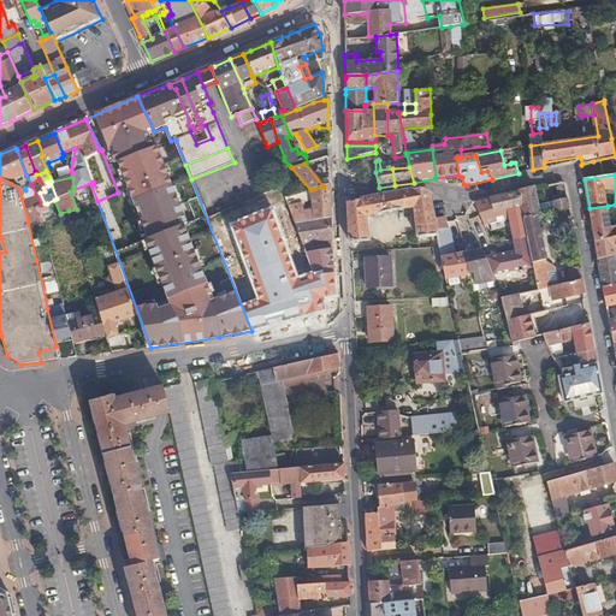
[(331,217),(330,191),(330,185),(324,187),(313,189),(313,202),(314,211),(291,213),(295,221),(331,217)]
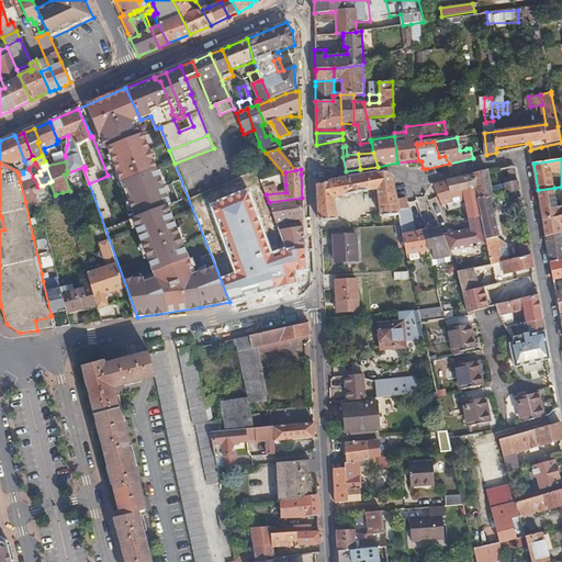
[(493,195),(489,171),(486,170),(472,173),(472,175),(475,189),(478,199),(492,195),(493,195)]
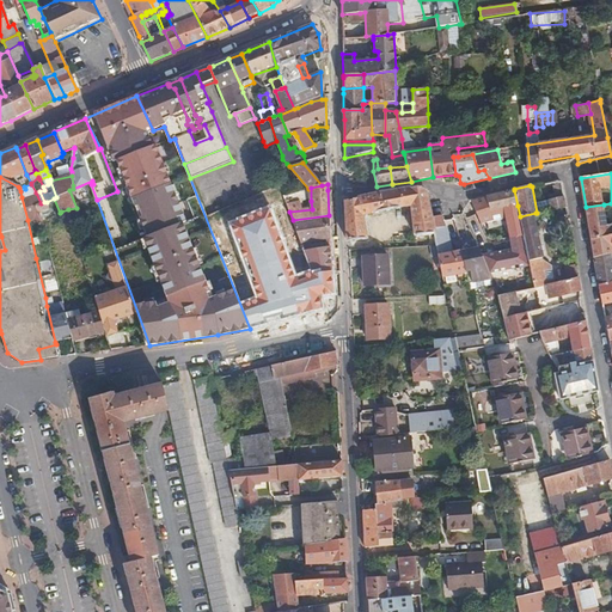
[(429,216),(426,191),(418,187),(385,194),(357,199),(346,202),(346,207),(347,231),(348,242),(367,240),(362,216),(410,207),(415,237),(433,234),(429,216)]
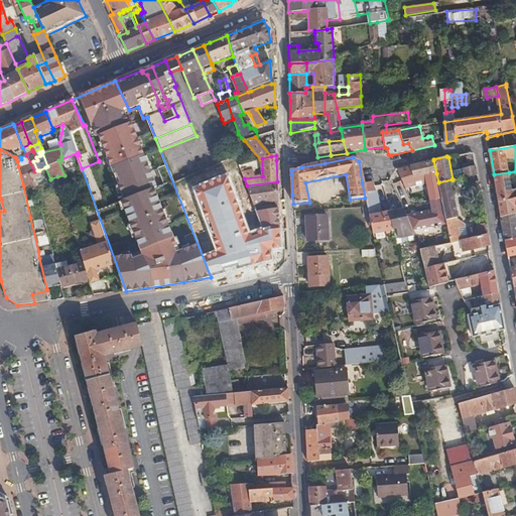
[(436,173),(433,160),(410,166),(412,177),(413,177),(424,175),(436,173)]
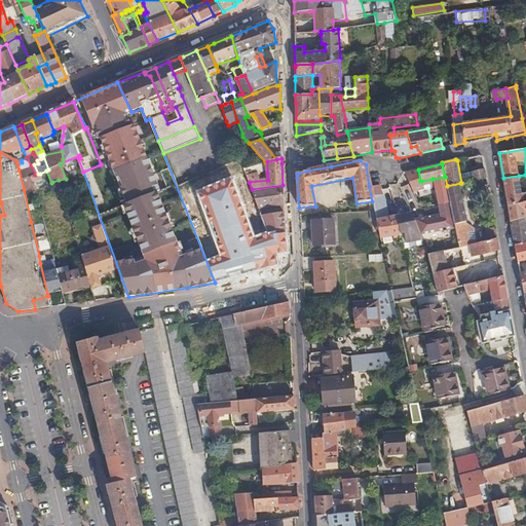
[(268,180),(267,173),(258,173),(256,164),(243,167),(249,182),(268,180)]
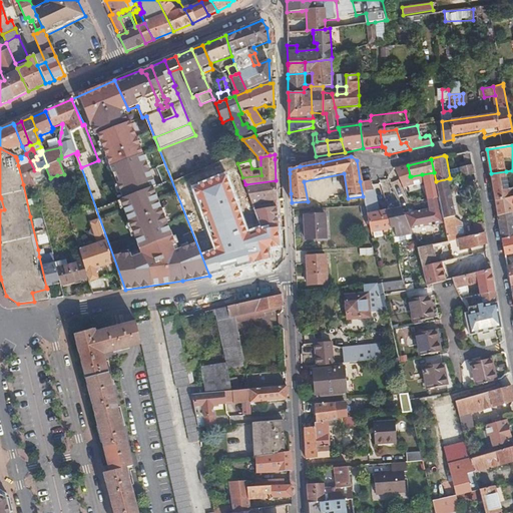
[(34,170),(30,161),(18,165),(23,184),(33,181),(31,178),(29,173),(34,170)]
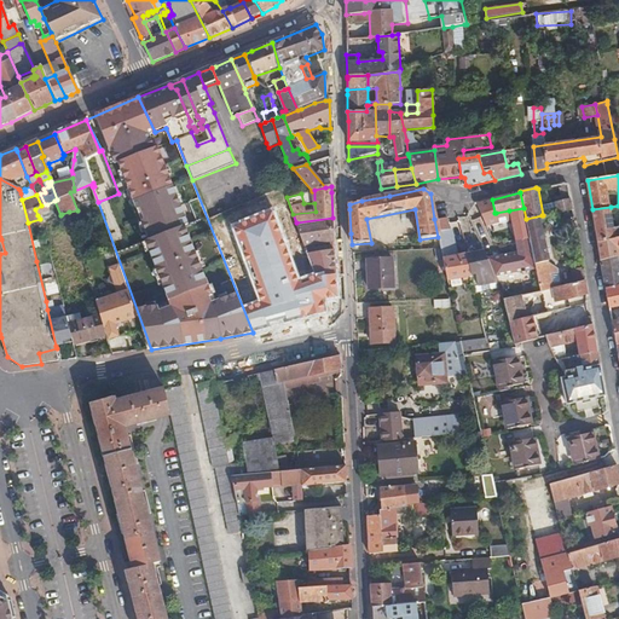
[(572,210),(571,200),(554,202),(556,213),(561,213),(572,210)]
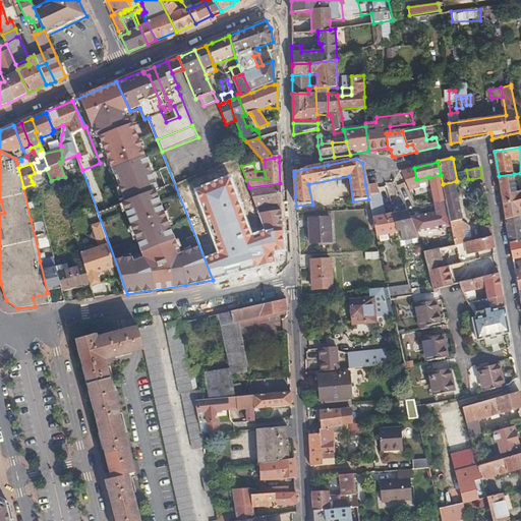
[(42,177),(40,172),(38,172),(35,173),(30,176),(32,181),(42,177)]
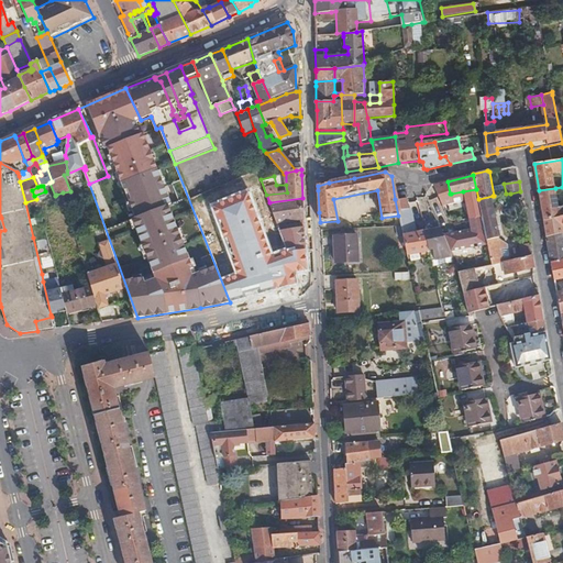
[(562,206),(558,207),(555,188),(539,190),(544,220),(562,216),(562,206)]
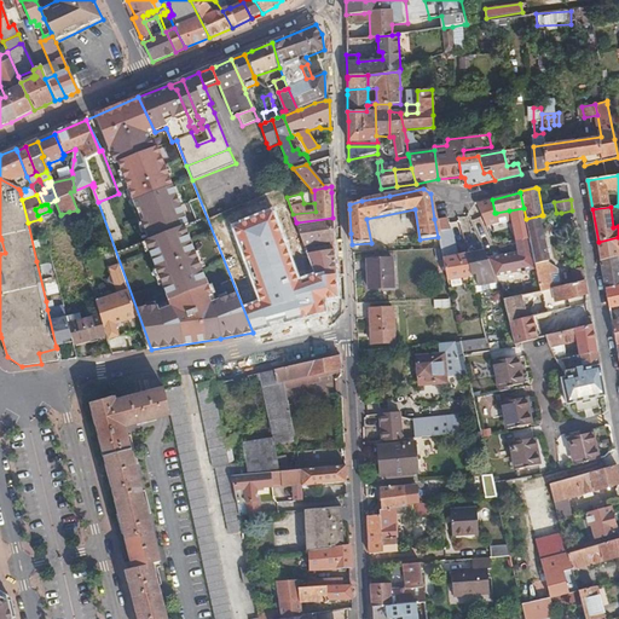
[(530,237),(526,219),(524,208),(509,210),(516,241),(530,237)]
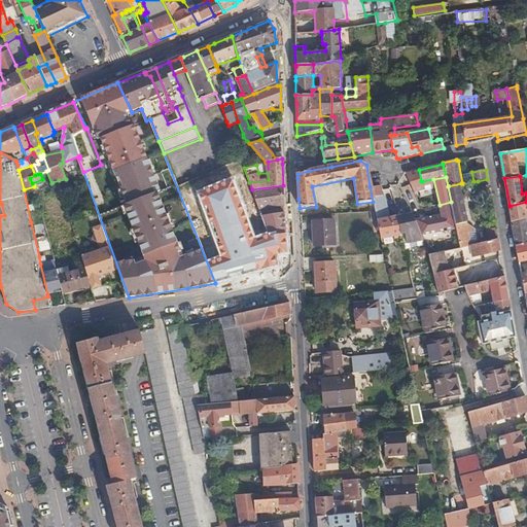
[(489,186),(487,179),(478,181),(479,188),(489,186)]
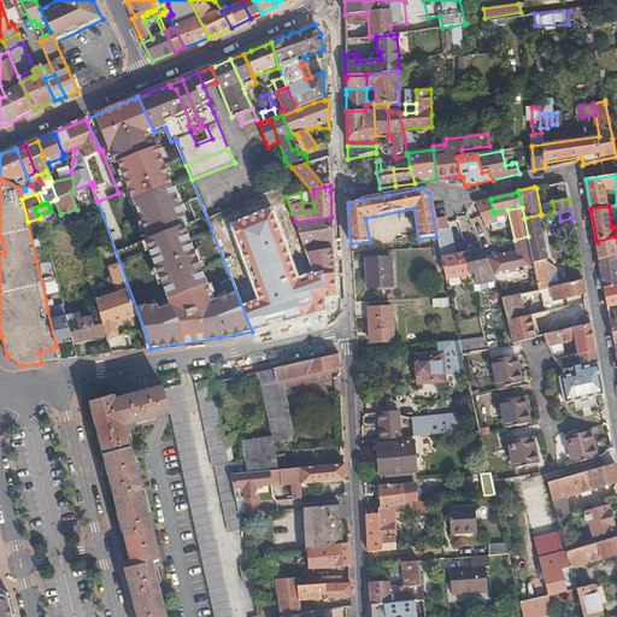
[(75,229),(69,211),(62,213),(68,230),(75,229)]
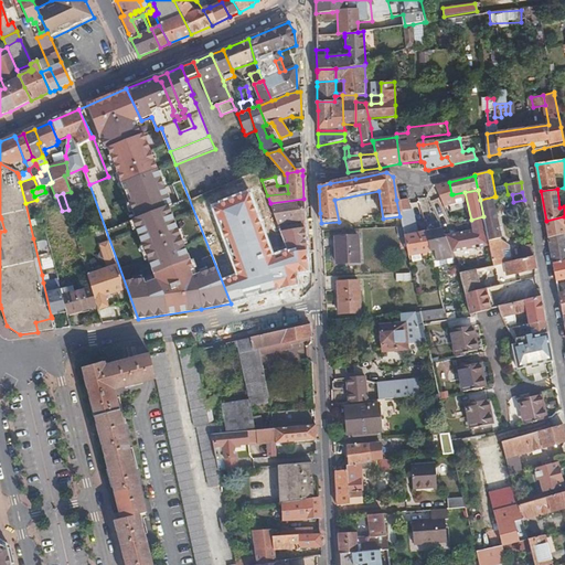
[(494,201),(494,196),(480,200),(483,216),(489,241),(500,237),(492,202),(494,201)]
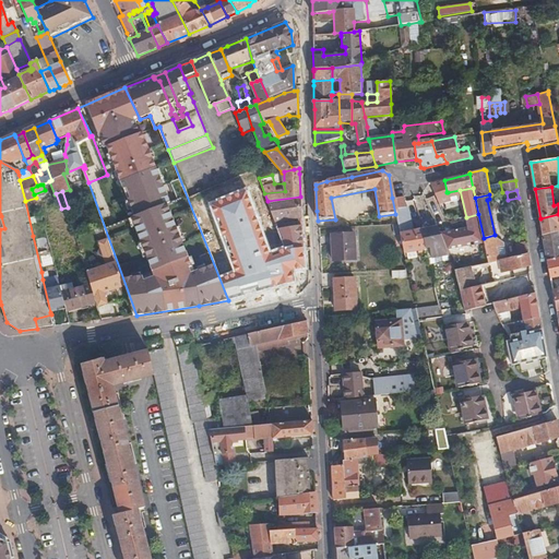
[(192,200),(194,205),(202,202),(200,197),(192,200)]
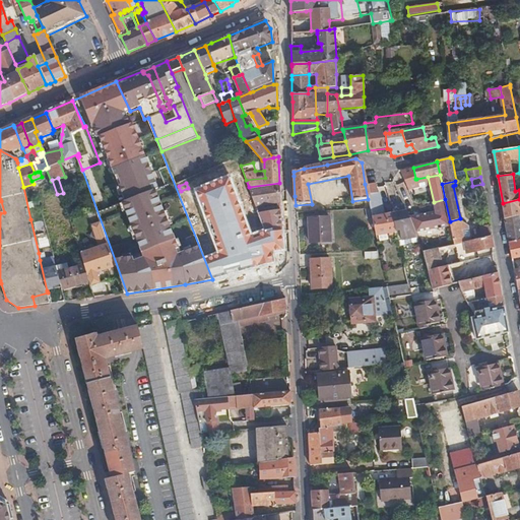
[(279,203),(279,183),(249,187),(255,203),(256,206),(279,203)]
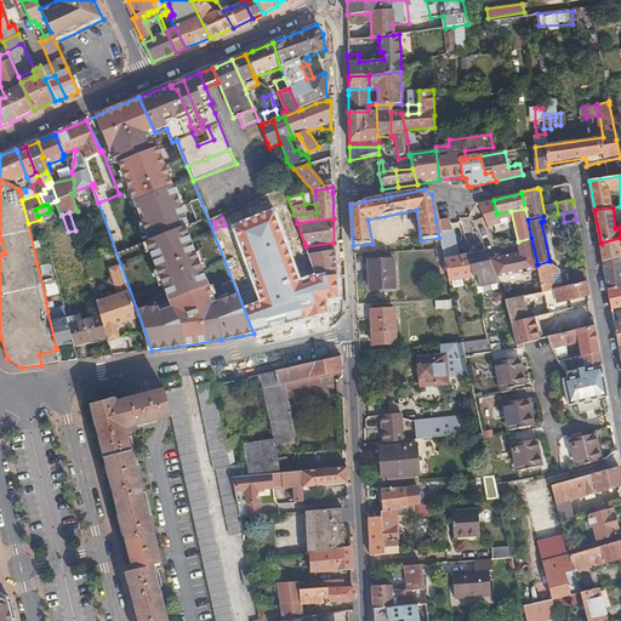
[(448,224),(448,218),(436,220),(439,238),(444,237),(444,233),(449,231),(448,224)]
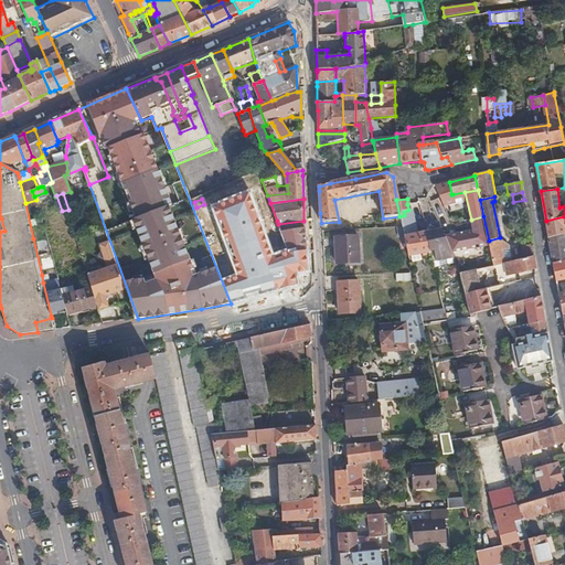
[(412,223),(408,210),(404,212),(404,215),(400,216),(402,226),(412,224),(412,223)]
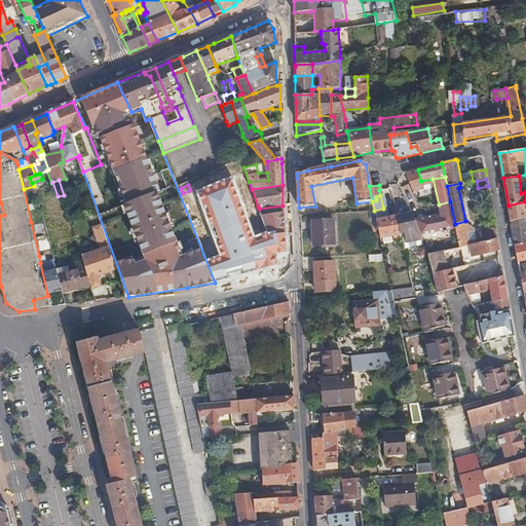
[(524,211),(525,210),(525,201),(509,205),(511,218),(525,215),(524,211)]
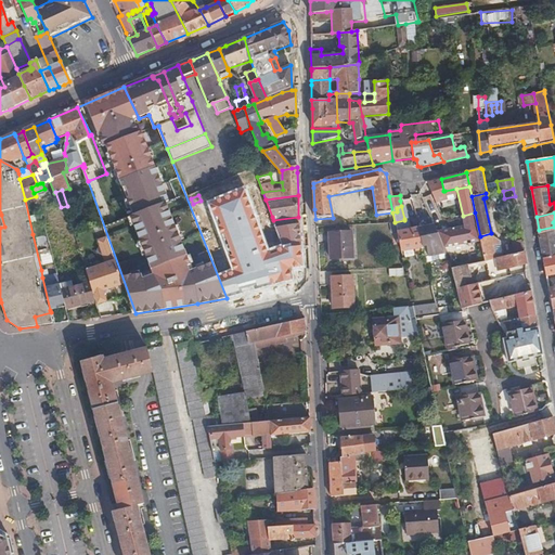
[(218,240),(208,215),(196,220),(206,244),(218,240)]
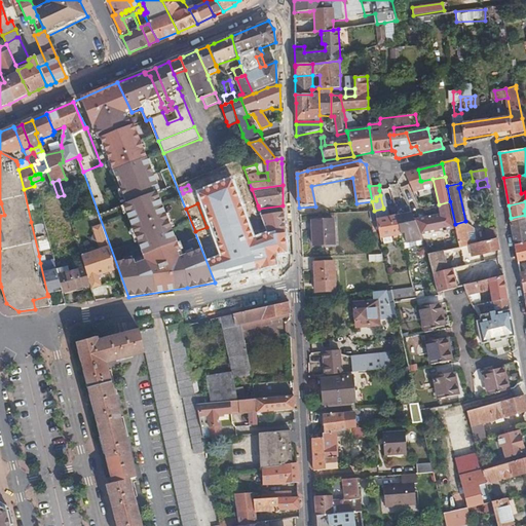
[(248,237),(266,229),(261,215),(259,209),(258,205),(225,219),(234,241),(248,235),(248,237)]
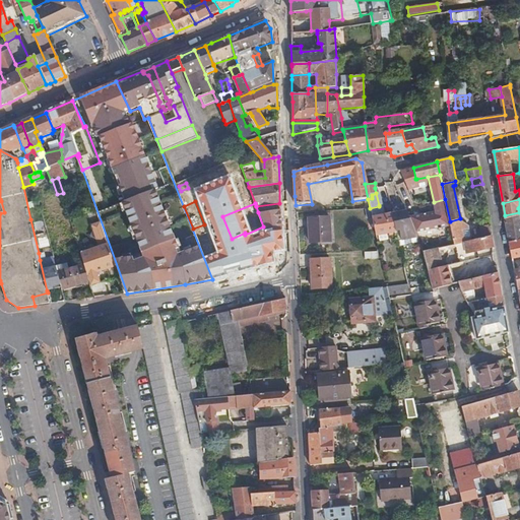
[(382,217),(379,206),(370,208),(372,214),(373,218),(382,217)]
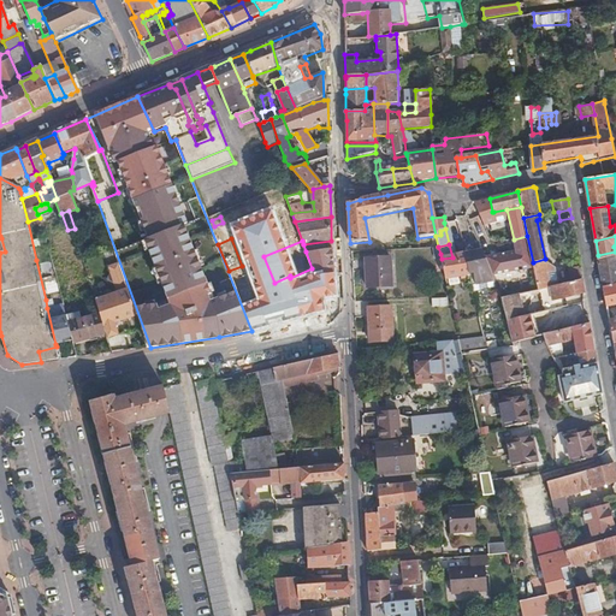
[(333,270),(332,249),(306,252),(312,268),(314,274),(333,270)]
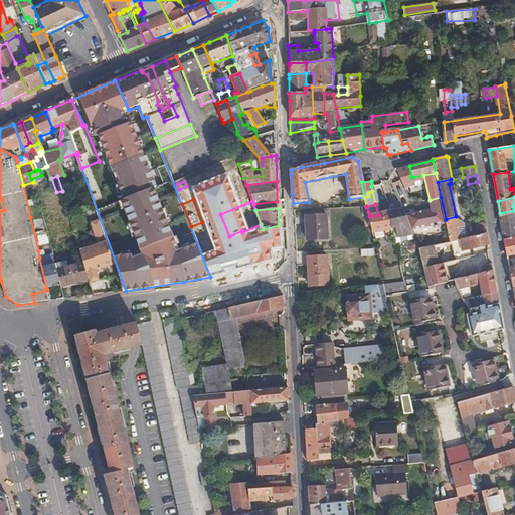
[(413,234),(405,218),(401,209),(389,213),(393,228),(395,227),(397,236),(413,234)]
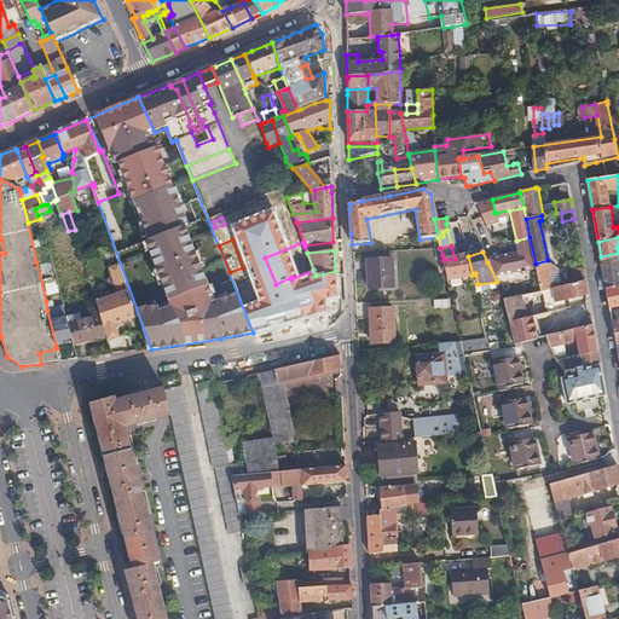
[(473,275),(468,256),(455,259),(444,260),(449,281),(456,278),(470,275),(473,275)]
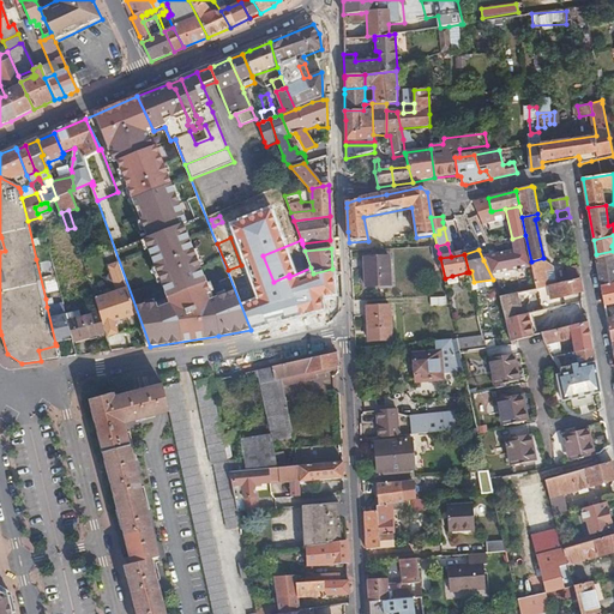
[(363,268),(365,288),(390,287),(389,257),(374,257),(374,266),(363,268)]
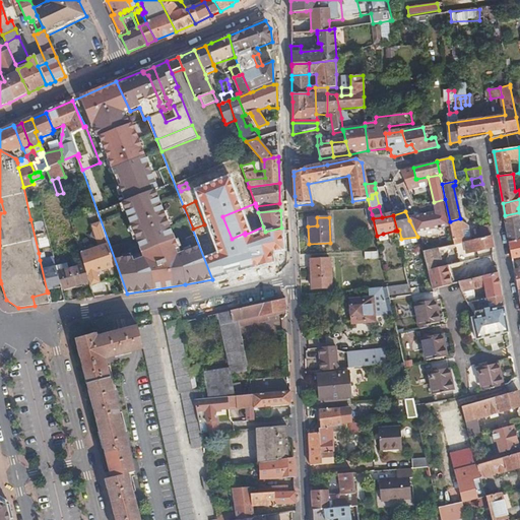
[(464,242),(460,218),(450,221),(454,244),(464,242)]
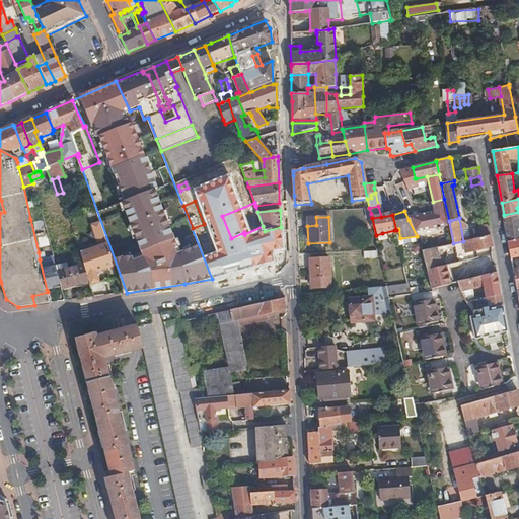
[(518,218),(505,221),(508,241),(518,238),(518,218)]
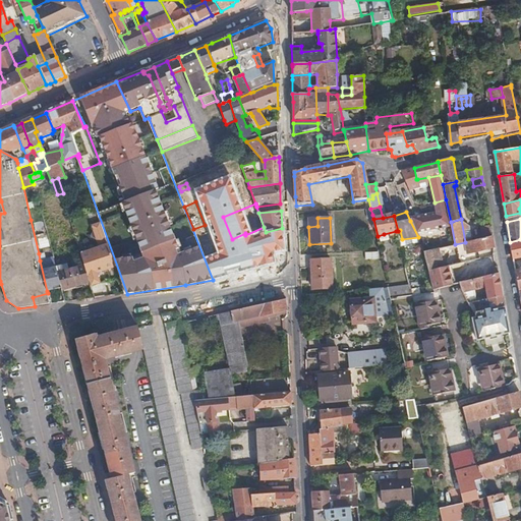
[(115,266),(110,250),(105,236),(101,224),(100,222),(92,225),(94,231),(92,236),(97,239),(102,242),(100,248),(80,253),(84,266),(90,282),(91,287),(101,284),(98,274),(116,268),(115,266)]
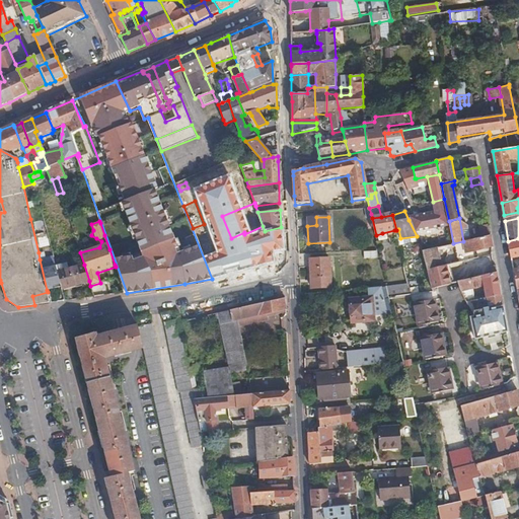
[(215,250),(204,224),(193,228),(196,237),(208,266),(215,262),(212,252),(215,250)]
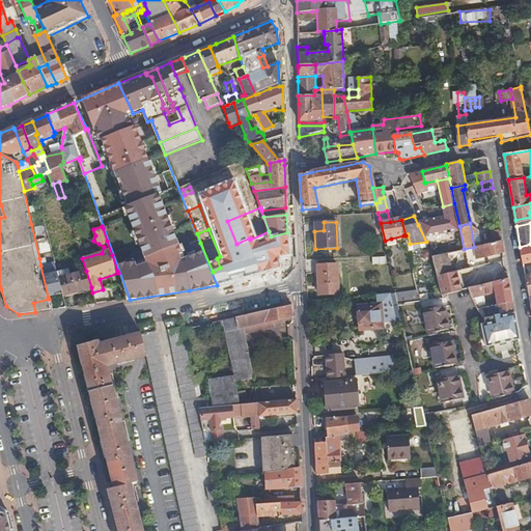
[(502,241),(500,230),(491,232),(493,243),(502,241)]
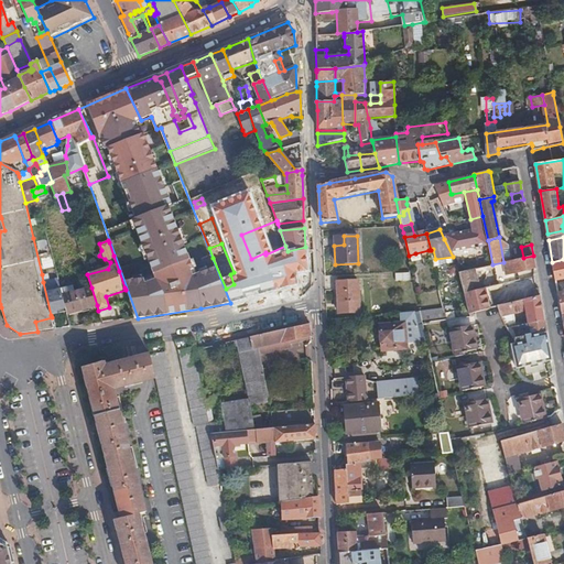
[(535,269),(533,259),(533,256),(523,258),(507,261),(508,266),(513,264),(513,270),(517,270),(517,272),(535,269)]
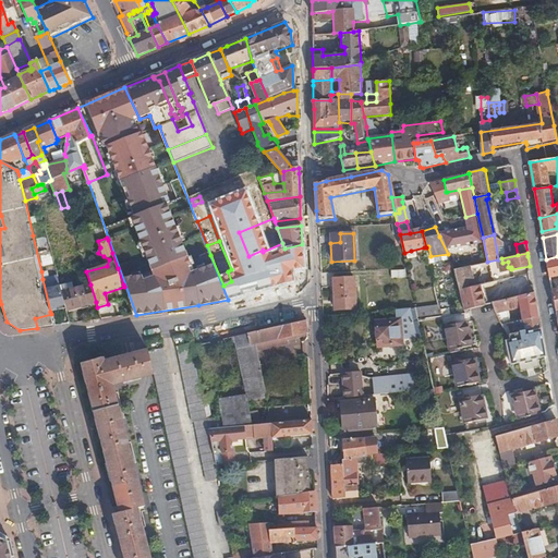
[(40,256),(43,265),(51,264),(49,255),(40,256)]
